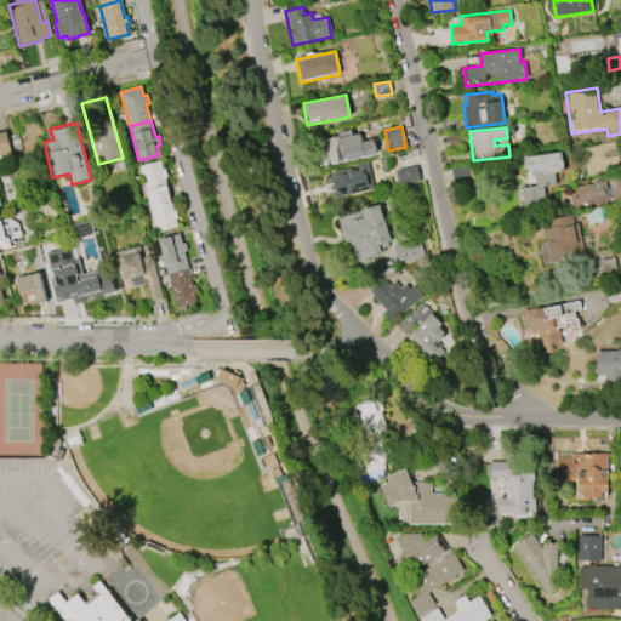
[(0,131),(0,159),(12,157),(5,130),(0,131)]
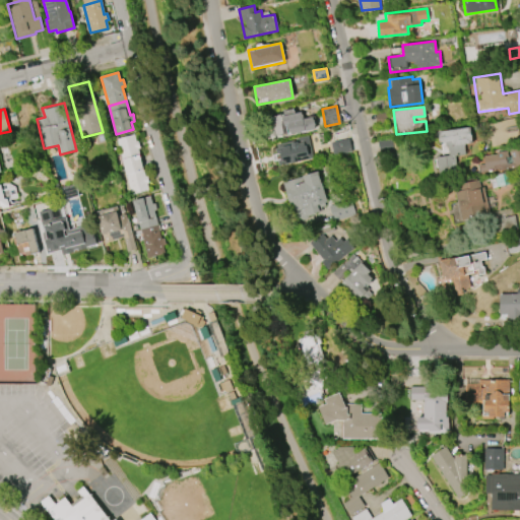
[(291,109),(263,115),(268,140),(316,130),(313,116),(302,119),(301,111),(293,113),(291,109)]
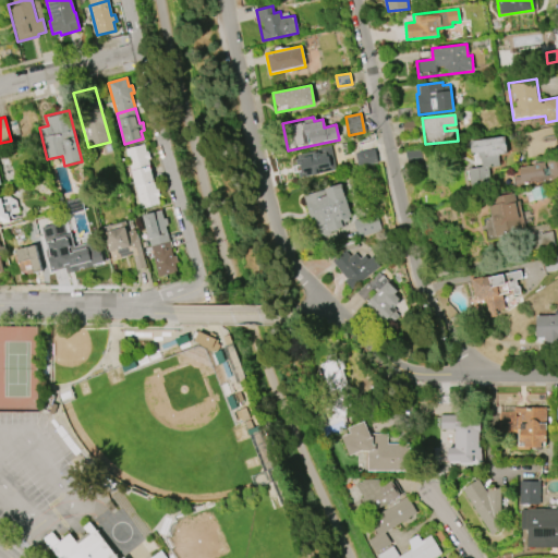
[(469,141),(505,136),(507,154),(497,155),(499,165),(487,167),(490,189),(471,192),(468,168),(474,167),(472,152),(471,152),(469,141)]
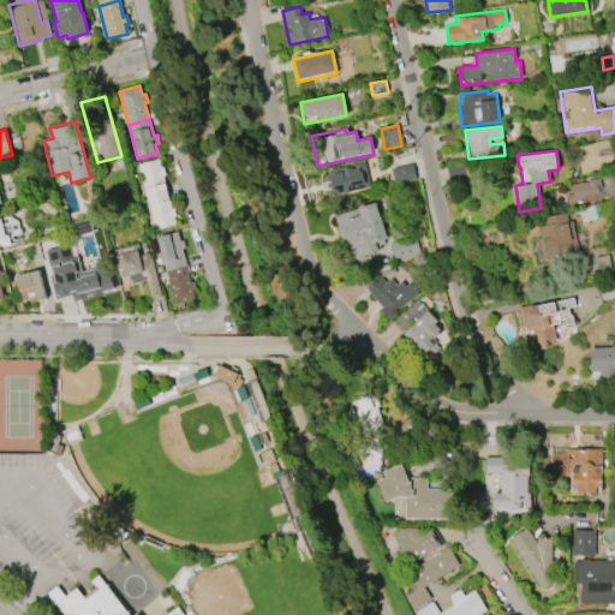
[(147,199),(137,166),(156,160),(159,169),(163,168),(166,175),(162,177),(167,193),(147,199)]
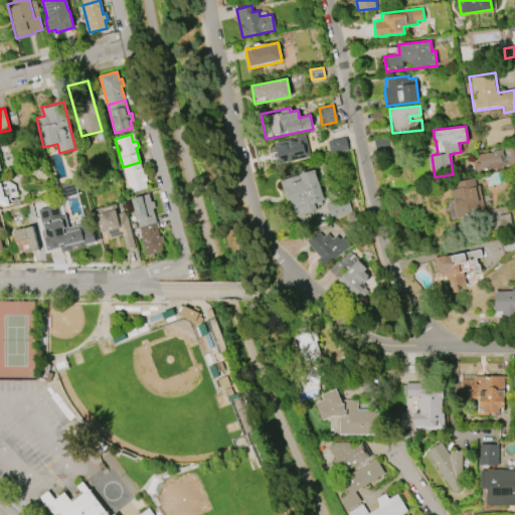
[(304,135),(309,156),(276,163),(273,147),(275,146),(274,142),(304,135)]
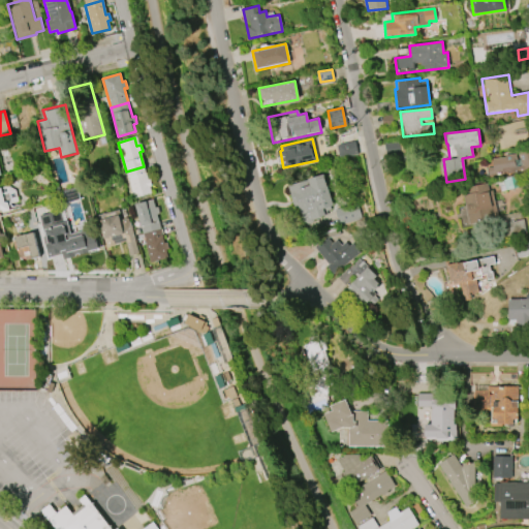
[(339,158),(336,144),(354,141),(358,154),(339,158)]
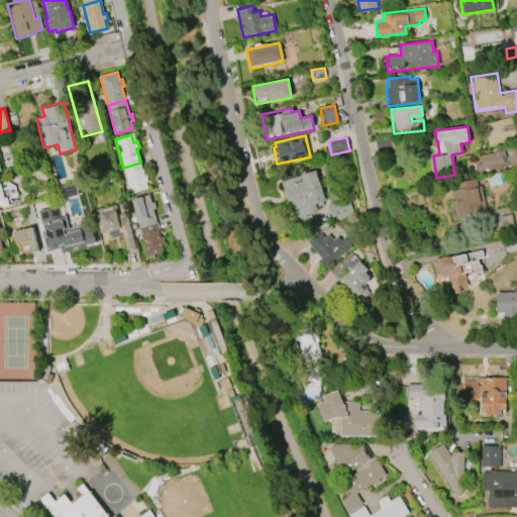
[(375,139),(389,137),(391,150),(377,152),(375,139)]
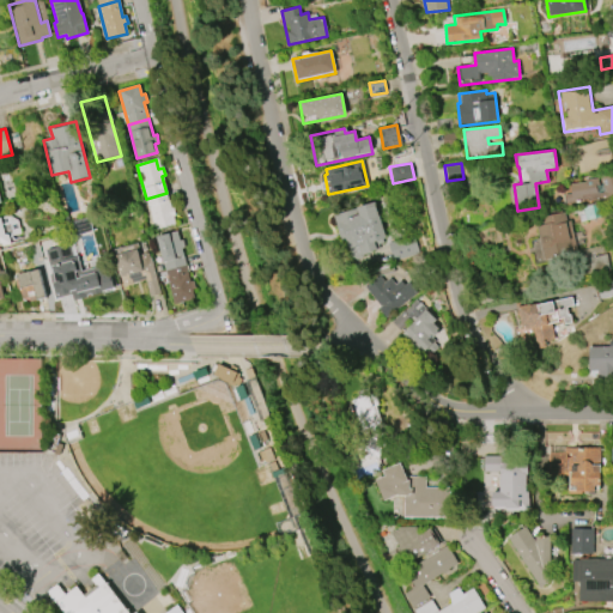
[(564,194),(565,205),(612,196),(612,171),(601,176),(605,192),(596,193),(595,186),(599,184),(598,177),(584,180),(584,182),(570,183),(570,193),(564,194)]
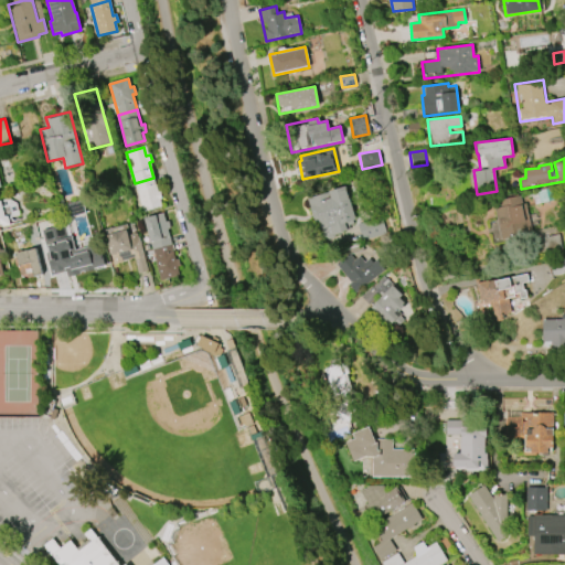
[(135,183),(142,214),(161,209),(158,200),(162,199),(160,192),(157,193),(153,178),(135,183)]
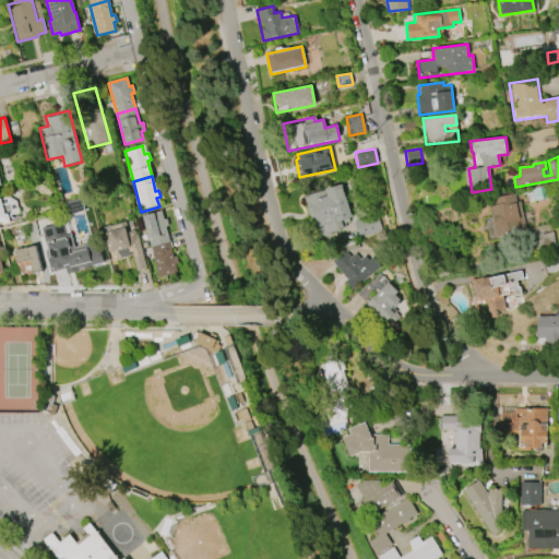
[(341,183),(304,195),(316,235),(343,227),(341,221),(352,217),(341,183)]
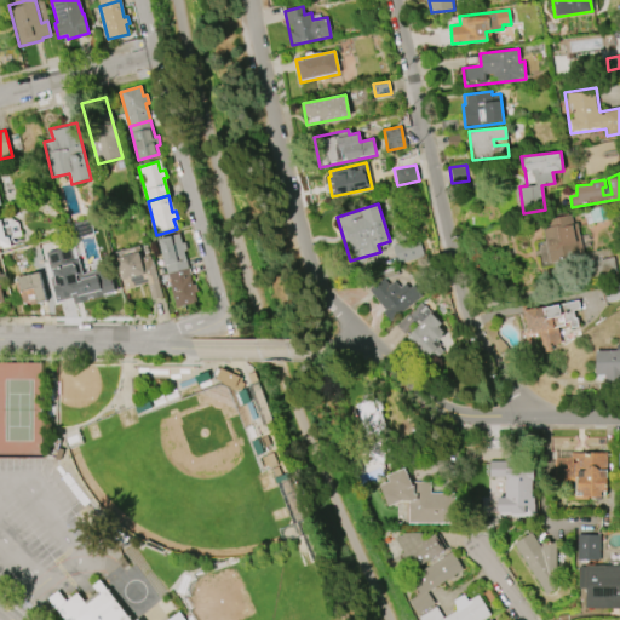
[(570,214),(547,219),(550,228),(543,230),(550,265),(585,258),(581,240),(577,241),(570,214)]
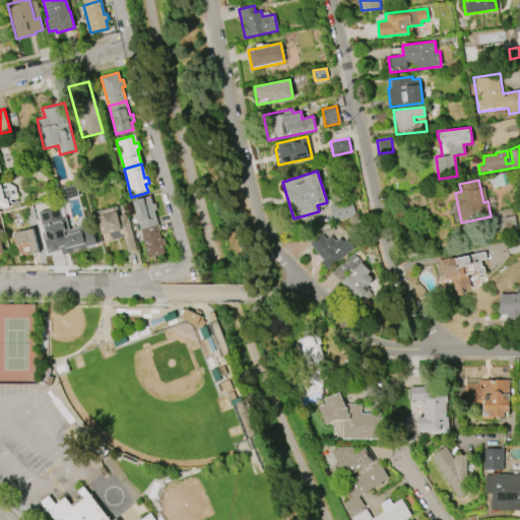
[(0,184),(0,206),(18,202),(12,181),(0,184)]
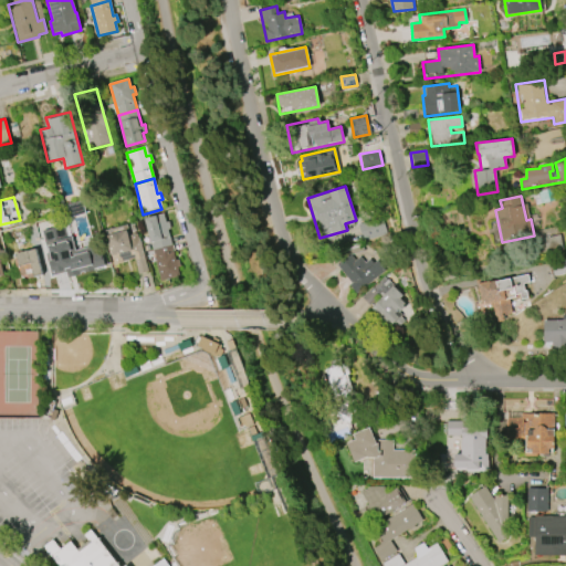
[(144,219),(153,249),(170,244),(168,236),(173,234),(170,228),(167,229),(163,213),(144,219)]
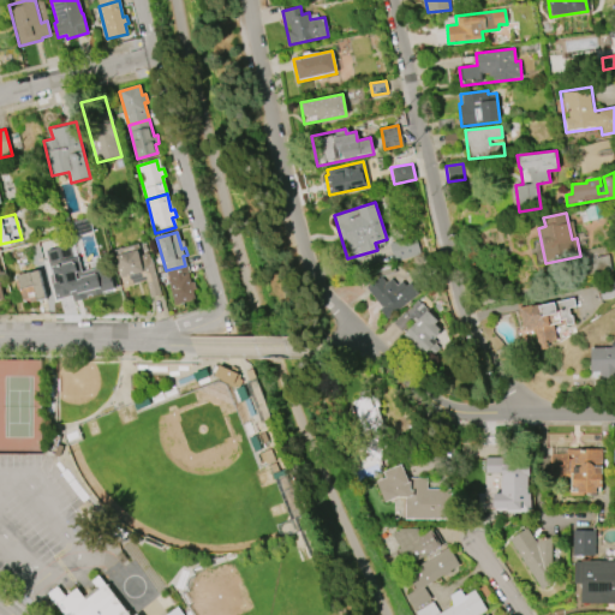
[(389,243),(394,262),(419,254),(415,234),(389,243)]
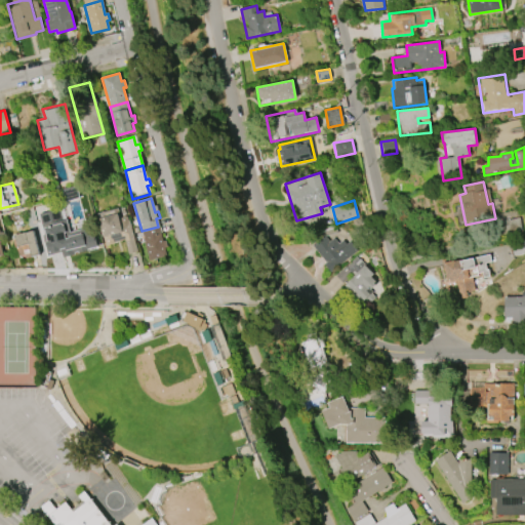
[(96,212),(107,246),(124,241),(128,256),(138,253),(124,205),(96,212)]
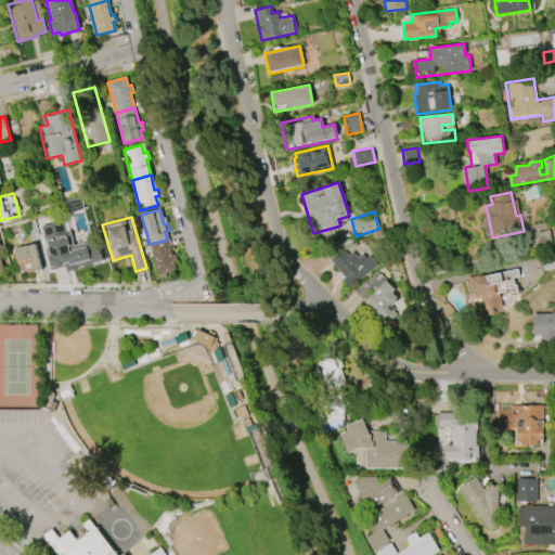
[(104,261),(99,240),(73,246),(69,231),(66,231),(64,220),(40,227),(46,247),(43,248),(50,271),(65,268),(66,273),(94,266),(94,263),(104,261)]
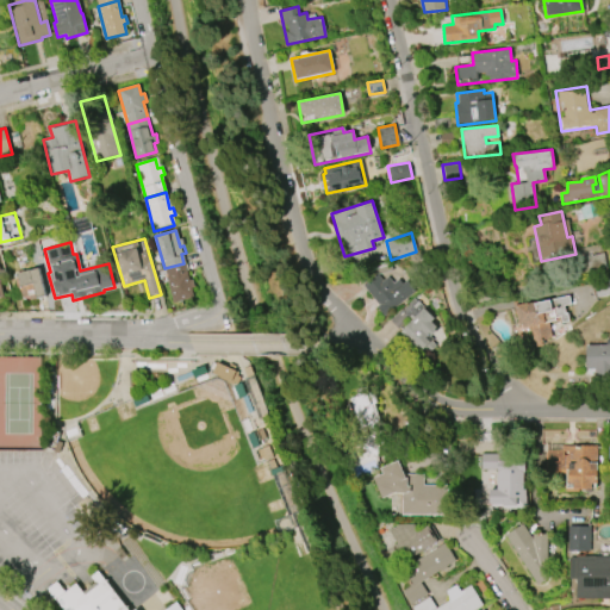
[(165,268),(173,303),(192,297),(190,287),(194,286),(192,279),(188,280),(184,263),(165,268)]
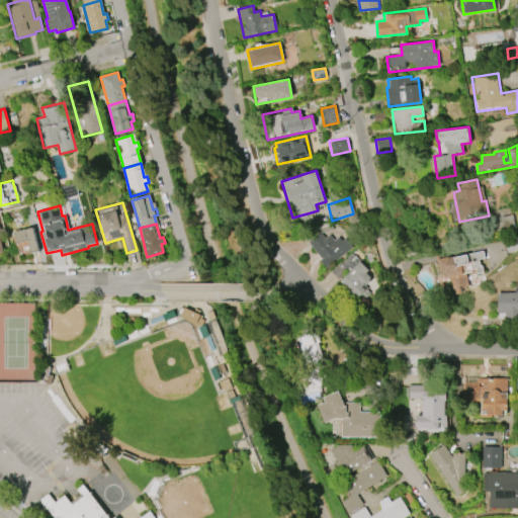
[(19,256),(38,252),(32,228),(14,232),(19,256)]
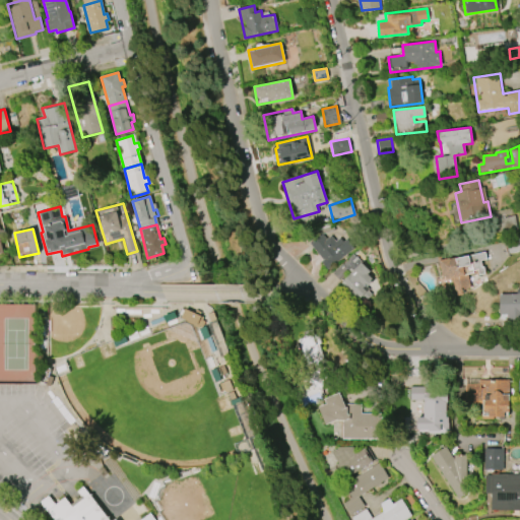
[(354,249),(326,271),(319,262),(322,259),(309,243),(320,234),(325,240),(330,236),(334,241),(339,238),(342,242),(346,239),(354,249)]
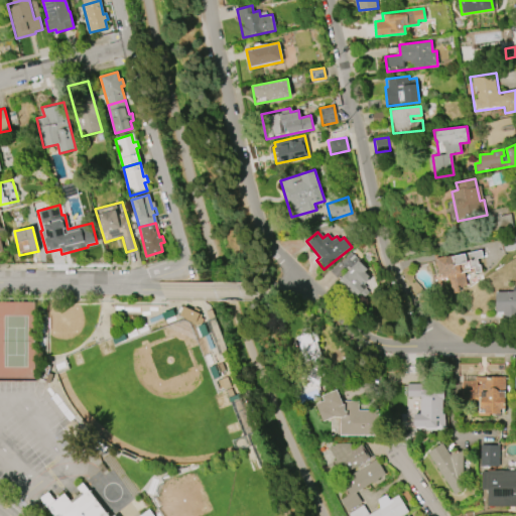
[(434,259),(481,249),(483,257),(477,259),(478,265),(480,264),(482,272),(476,273),(475,267),(469,268),(470,270),(463,272),(466,284),(441,290),(434,259)]
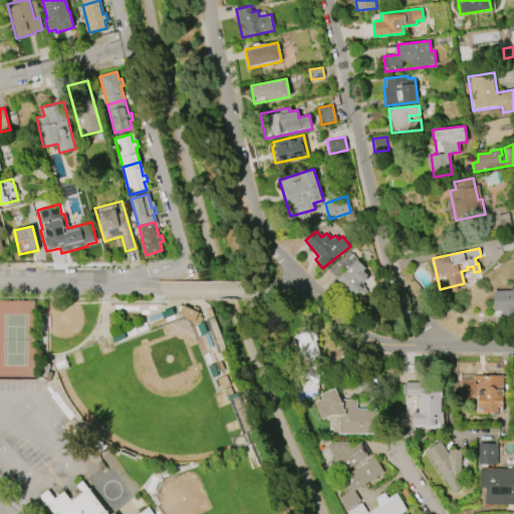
[(328,270),(348,250),(366,268),(363,271),(367,275),(364,278),(366,279),(361,284),(367,291),(358,300),(328,270)]
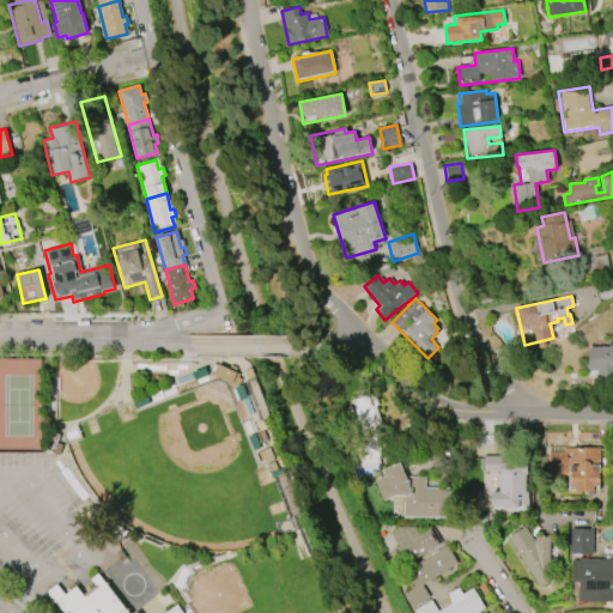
[(588,346),(610,346),(610,340),(612,340),(612,378),(598,378),(598,370),(588,370),(588,346)]
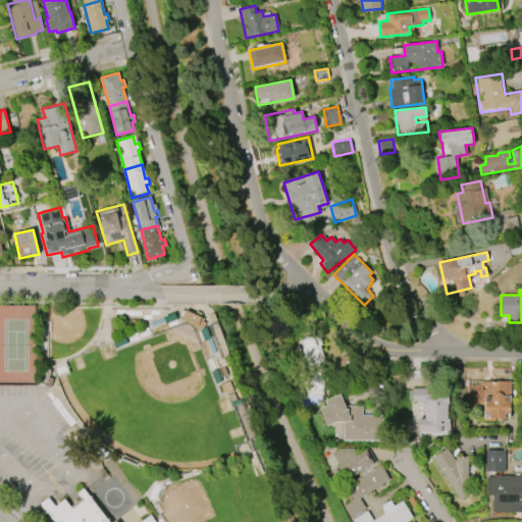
[(187,309),(181,318),(201,327),(203,327),(206,322),(204,321),(206,318),(204,317),(205,314),(200,312),(198,314),(187,309)]
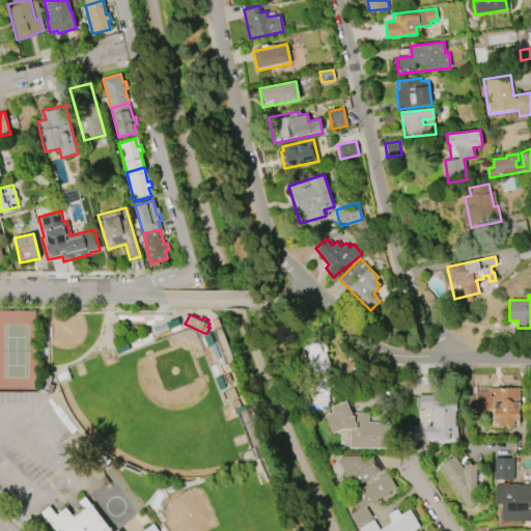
[(304,345),(324,340),(332,367),(312,372),(304,345)]
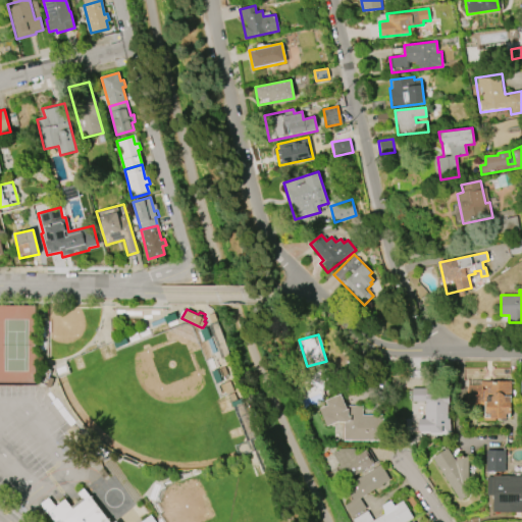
[(510,420),(510,381),(467,381),(467,403),(483,403),(483,420),(510,420)]
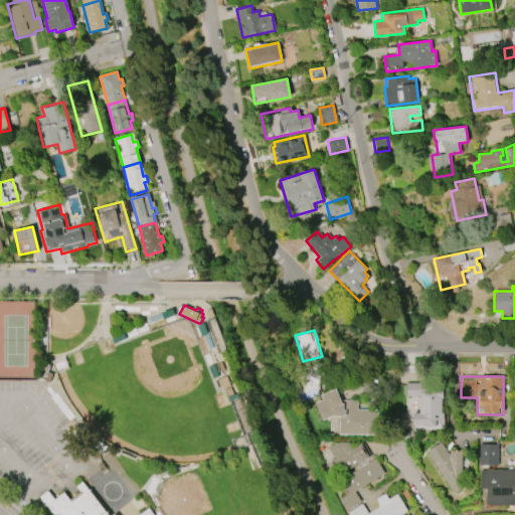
[(406,382),(405,397),(419,397),(418,412),(412,412),(412,430),(443,430),(444,383),(406,382)]
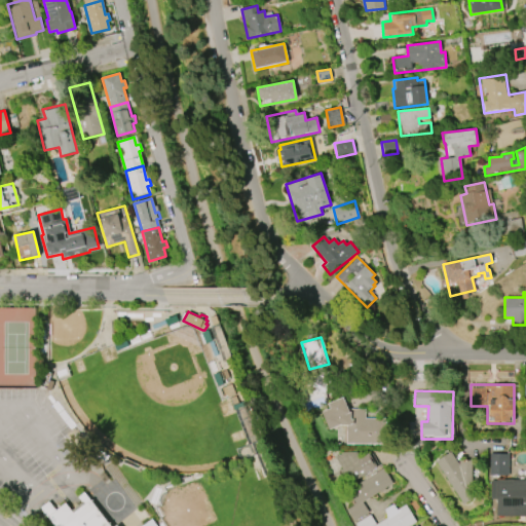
[(321,412),(330,409),(328,403),(343,397),(349,412),(351,412),(351,419),(353,419),(353,425),(345,425),(340,425),(329,430),(321,412)]
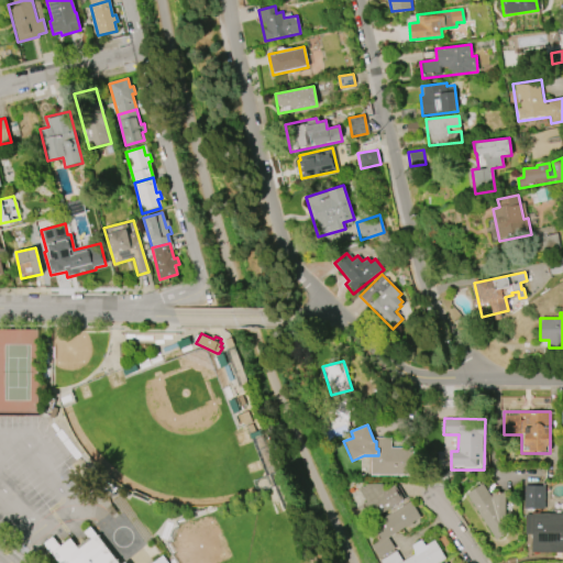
[(376,441),(376,437),(390,438),(390,448),(415,448),(415,475),(370,475),(370,455),(378,455),(378,449),(376,449),(376,441)]
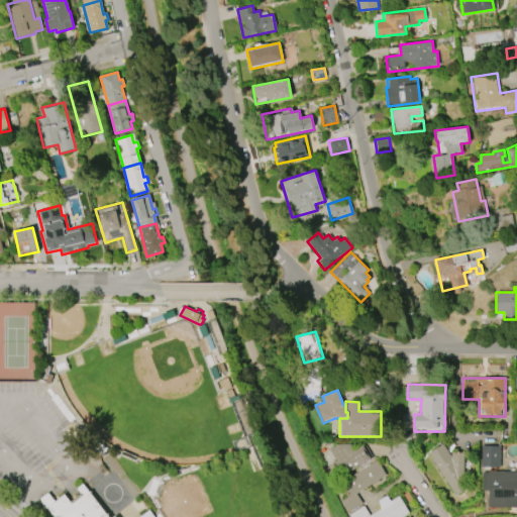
[(364,445),(372,459),(340,477),(331,461),(334,459),(328,448),(336,444),(349,443),(353,450),(364,445)]
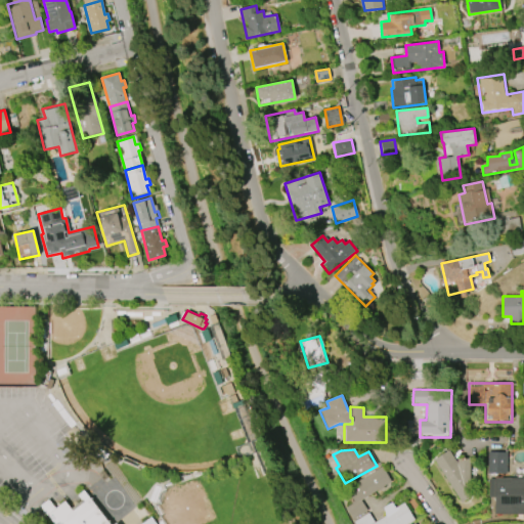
[(434,460),(447,449),(457,464),(456,459),(470,459),(471,497),(462,503),(434,460)]
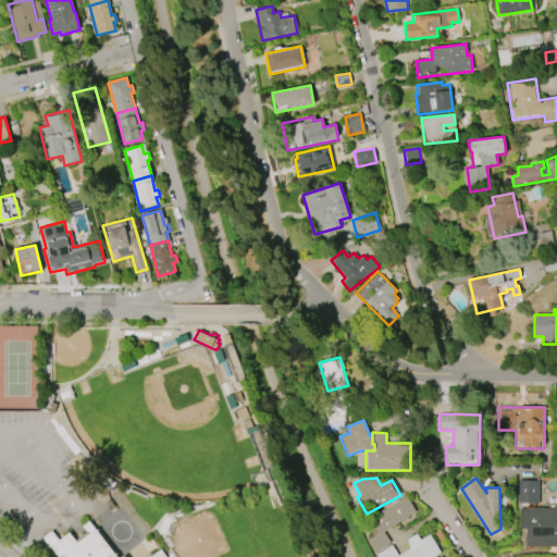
[(518,480),(518,503),(539,503),(539,480),(518,480)]
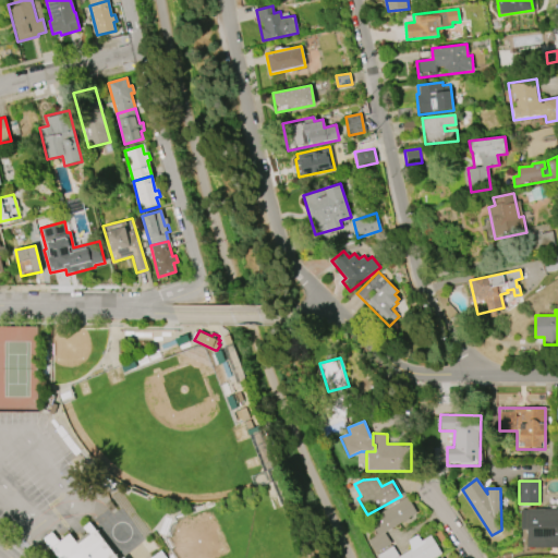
[(405,495),(416,513),(384,533),(390,544),(375,553),(367,541),(374,536),(365,520),(405,495)]
